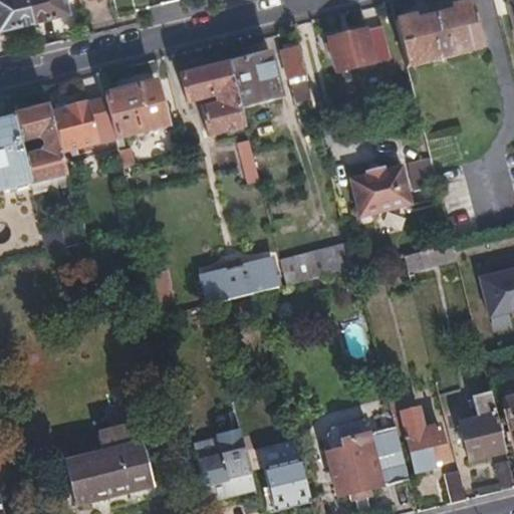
[(0,0),(0,28),(33,20),(27,0),(0,0)]
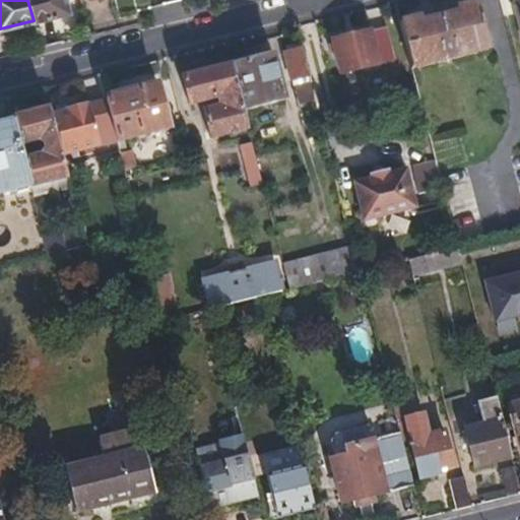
[(68,0),(27,0),(34,20),(34,21),(72,12),(68,0)]
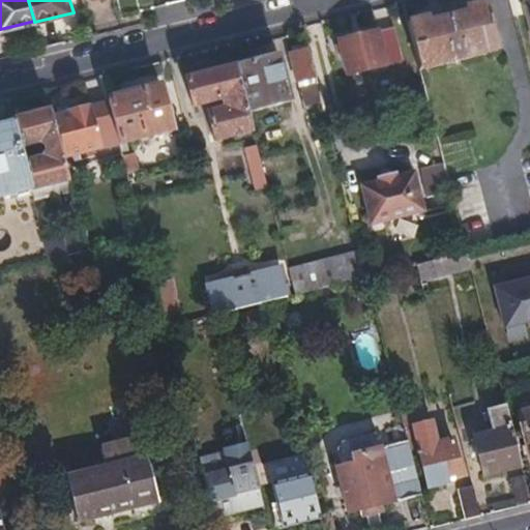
[(116,0),(122,19),(139,13),(135,0),(116,0)]
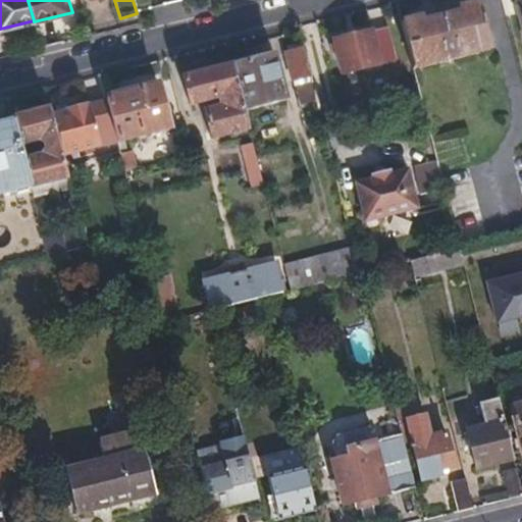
[(417,19),(401,23),(412,68),(485,49),(476,5),(456,9),(458,15),(419,24),(417,19)]
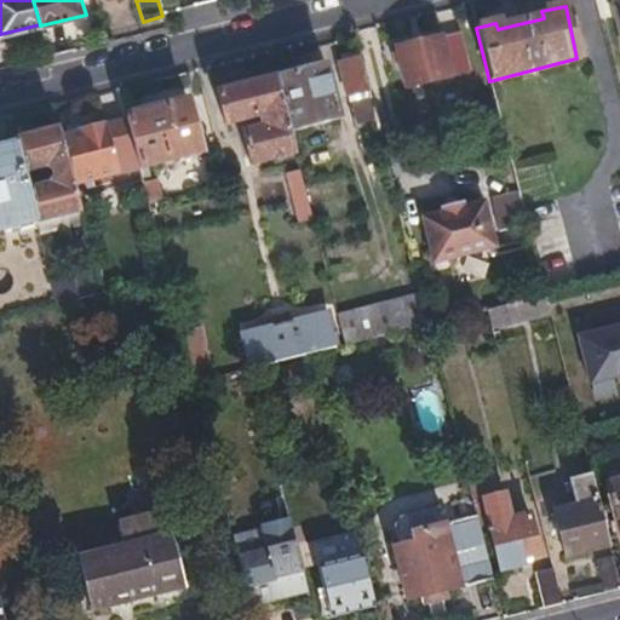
[(470,74),(458,34),(392,49),(403,89),(470,74)]
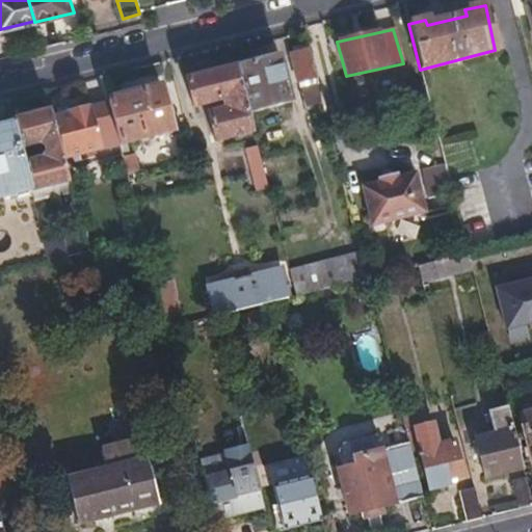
[(320,104),(304,46),(288,49),(303,108),(320,104)]
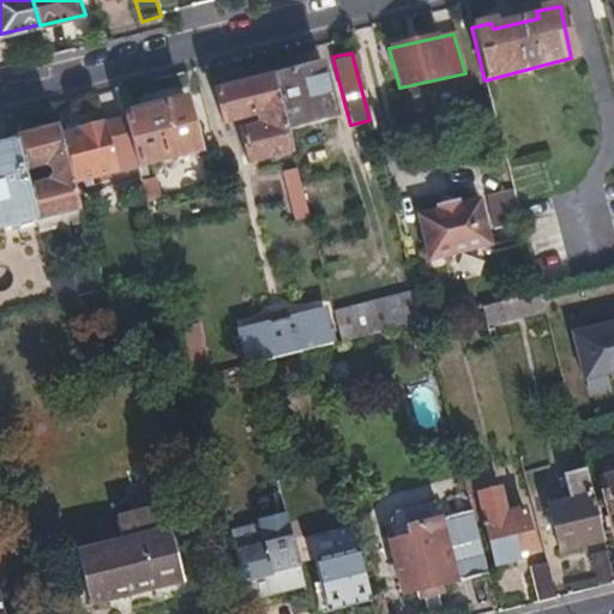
[(321,66),(271,78),(284,130),(336,116),(321,66)]
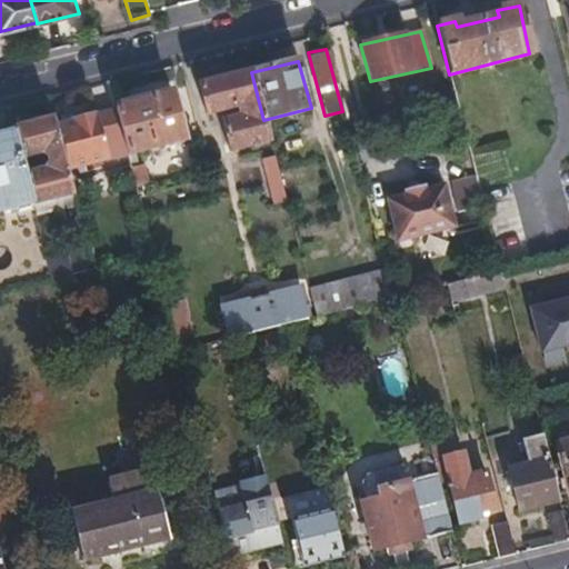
[(263,120),(251,72),(195,86),(201,113),(235,106),(238,117),(221,122),(227,149),(268,139),(263,120)]
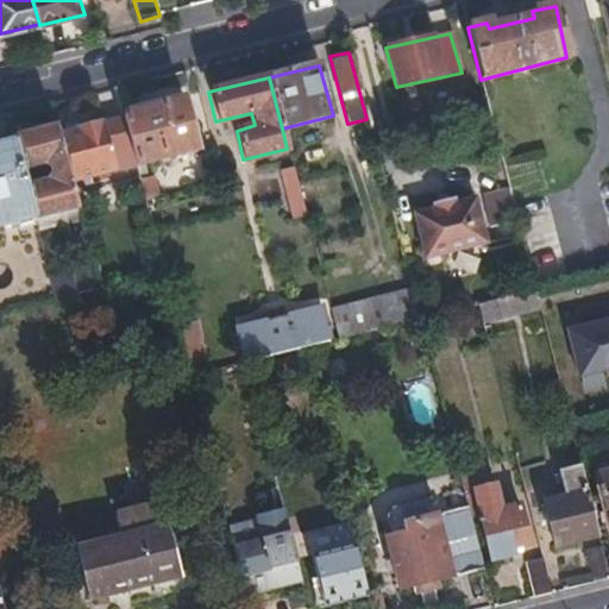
[(471,110),(487,105),(487,104),(482,83),(465,87),(471,110)]
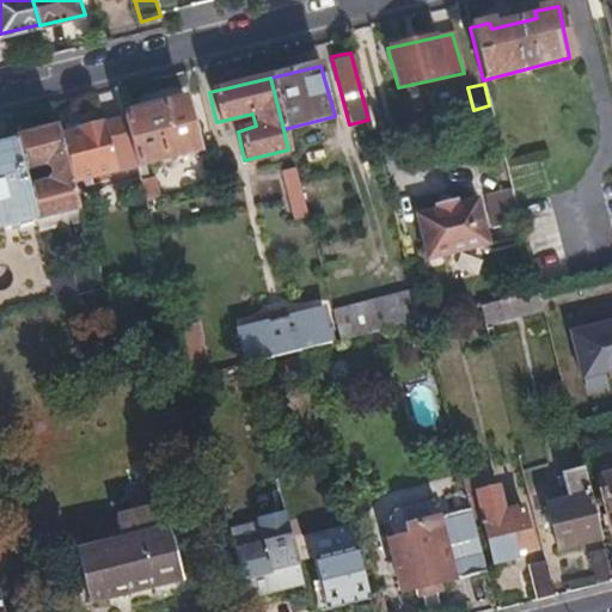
[(183,101),(122,114),(124,123),(134,161),(135,166),(196,151),(183,101)]
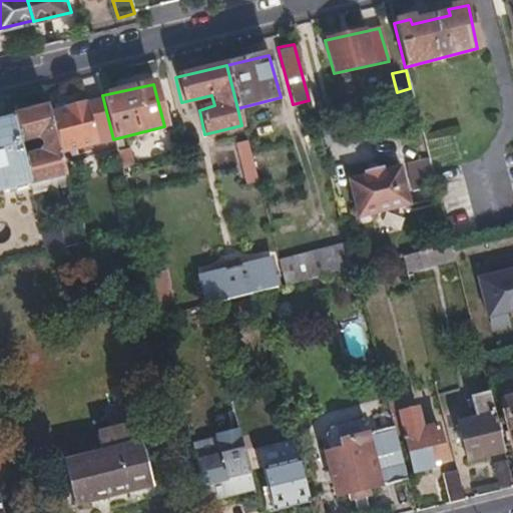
[(112,135),(104,103),(85,107),(85,105),(52,112),(61,153),(93,144),(92,141),(112,135)]
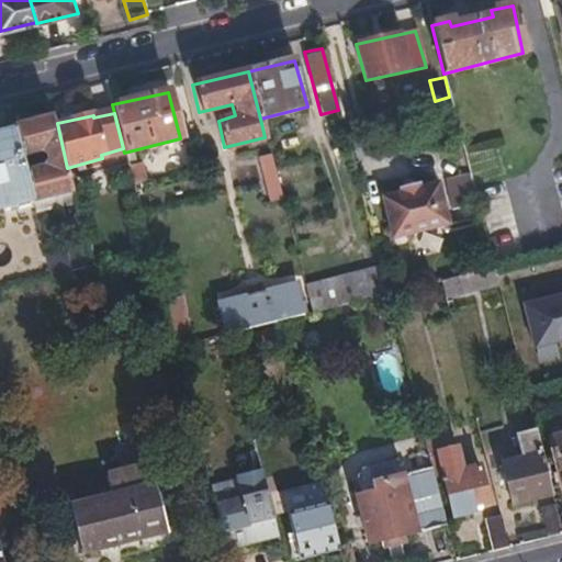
[(13,130),(14,133),(29,194),(31,200),(70,192),(52,120),(13,130)]
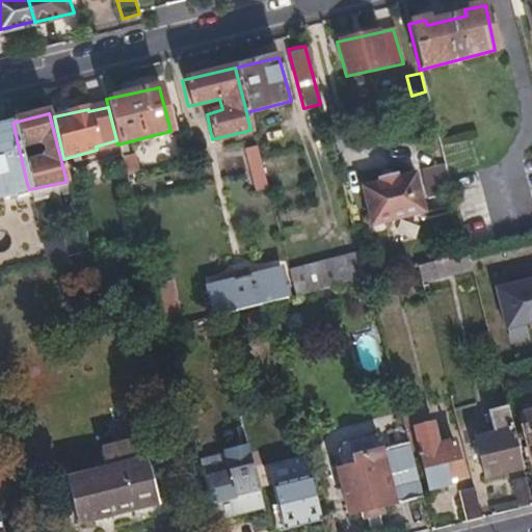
[(14,126),(0,129),(0,200),(30,193),(29,189),(27,184),(14,126)]
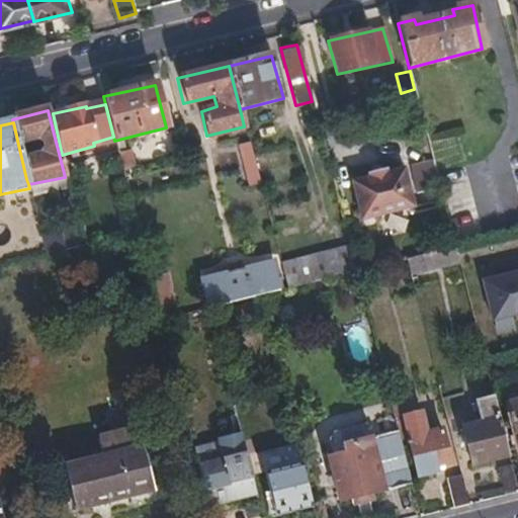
[(258,181),(248,140),(237,142),(248,184),(258,181)]
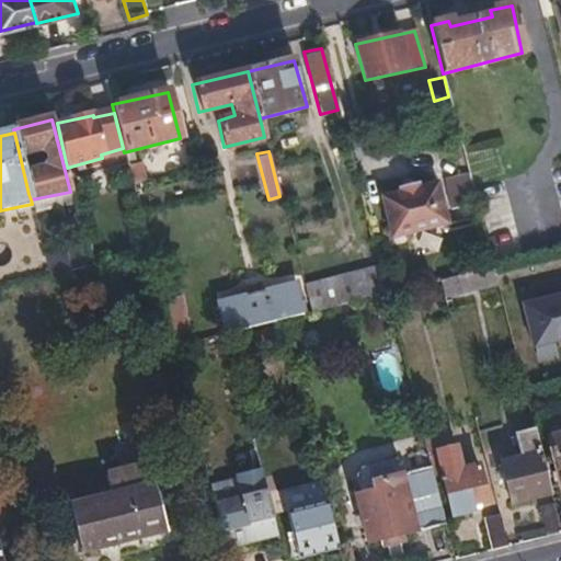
[(139,159),(126,162),(132,184),(145,180),(139,159)]
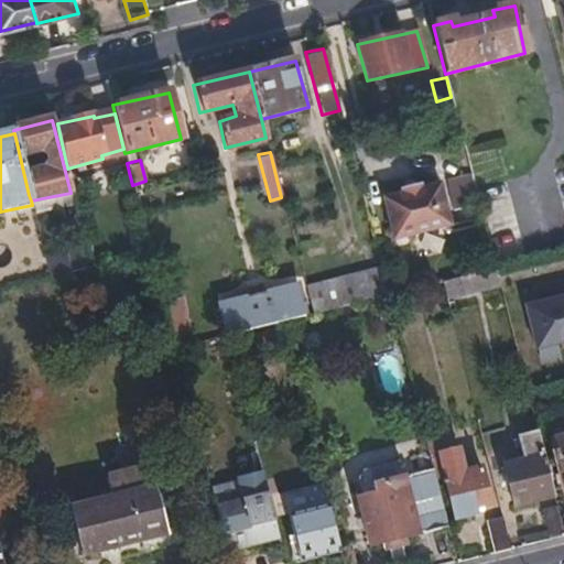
[(444,177),(451,209),(477,204),(472,173),(444,177)]
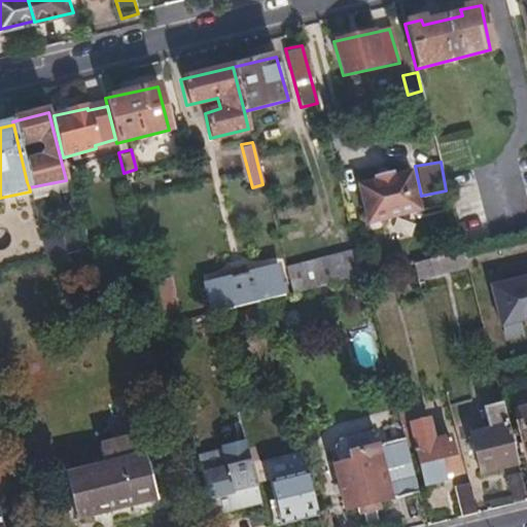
[(374,179),(375,183),(358,186),(369,225),(422,213),(413,173),(394,176),(394,174),(374,179)]
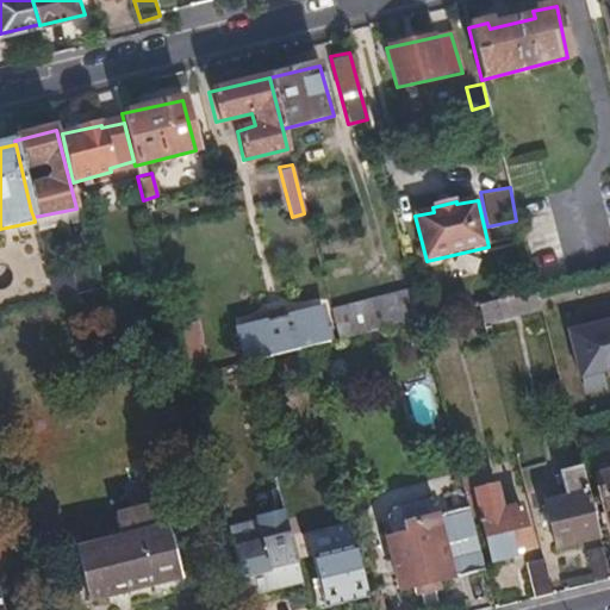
[(419,319),(412,290),(330,310),(337,340),(419,319)]
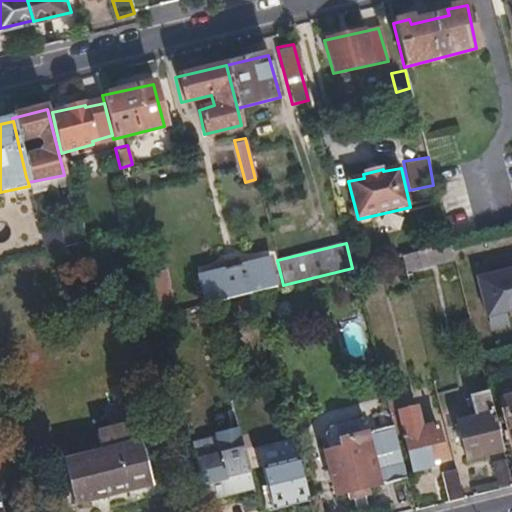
[(453,243),(448,244),(405,255),(408,270),(457,258),(456,254),(453,243)]
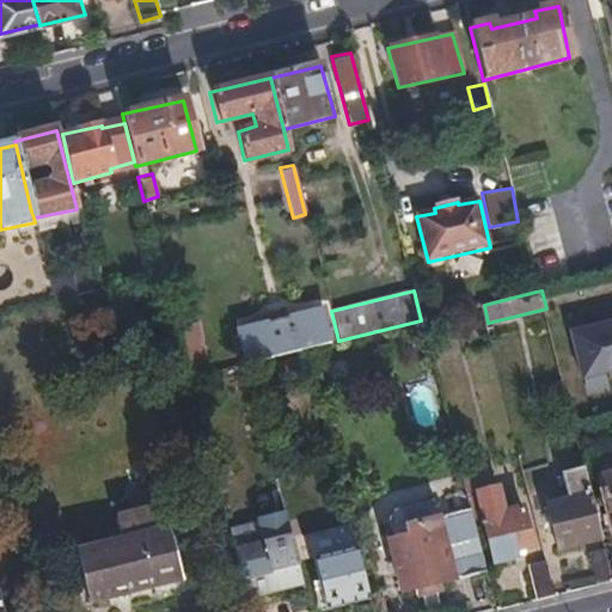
[(234,343),(240,363),(249,361),(307,348),(332,342),(324,307),(240,329),(244,340),(234,343)]
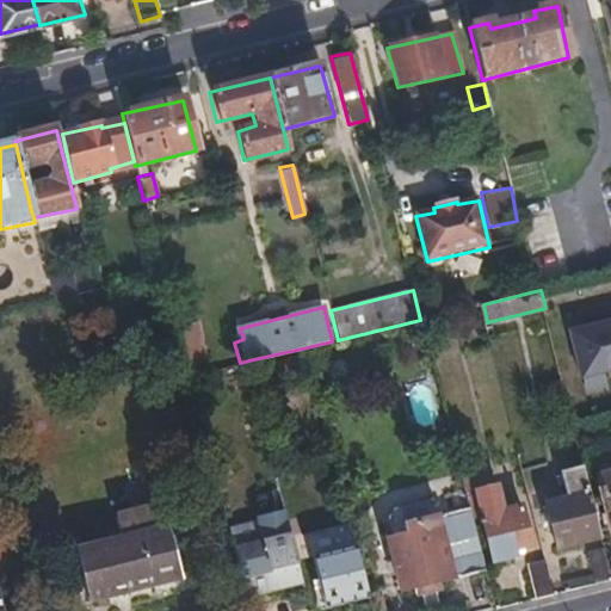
[(198,321),(176,327),(189,376),(210,370),(198,321)]
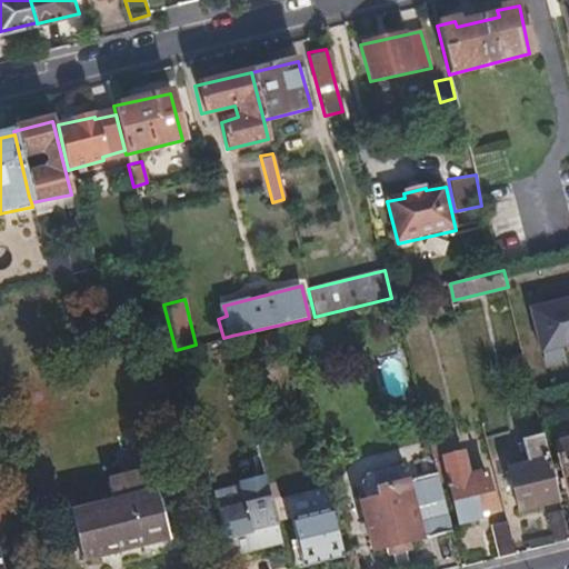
[(568,346),(568,299),(532,309),(542,353),(568,346)]
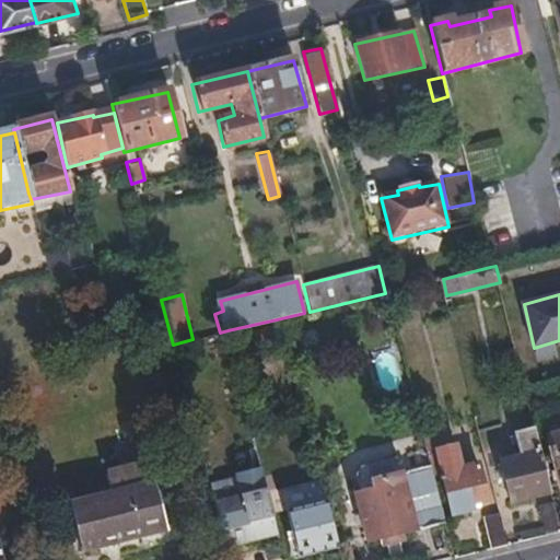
[(551,493),(535,428),(516,432),(522,456),(502,462),(512,502),(551,493)]
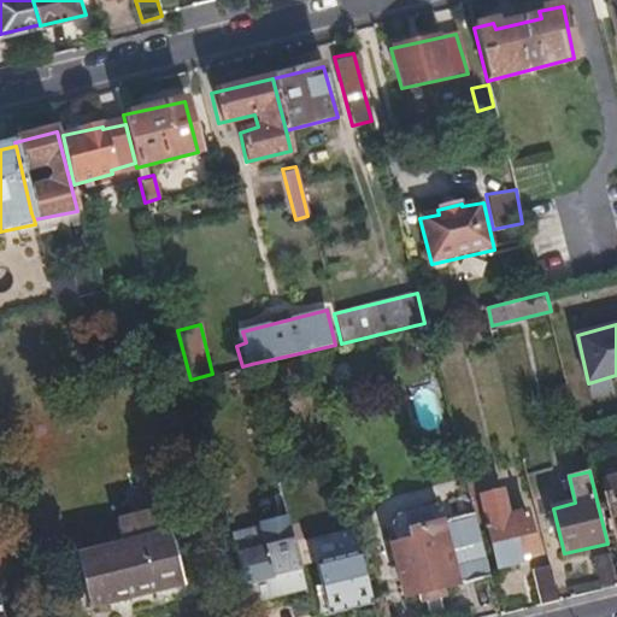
[(616,476),(606,480),(616,530),(616,476)]
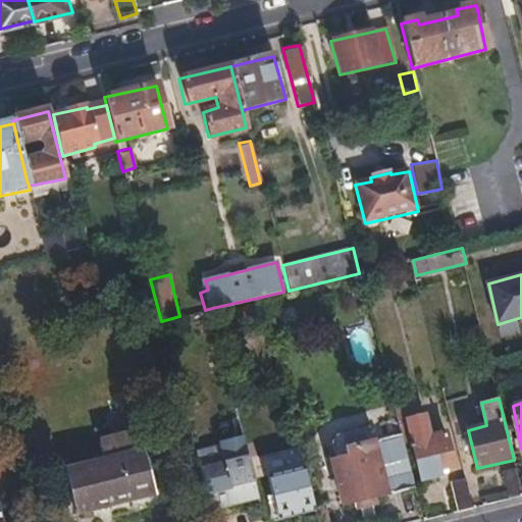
[(409,420),(422,478),(440,474),(439,468),(455,464),(447,431),(432,435),(426,414),(409,420)]
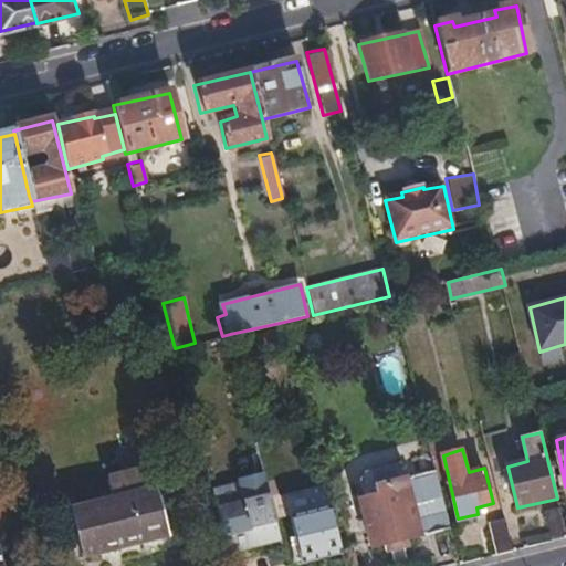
[(109,477),(113,498),(71,507),(83,558),(170,535),(154,465),(109,477)]
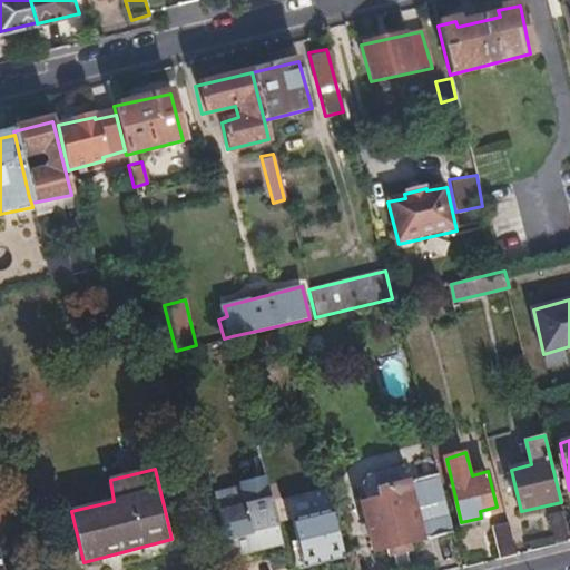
[(432,539),(454,533),(440,477),(416,482),(416,484),(364,498),(377,550),(431,537),(432,539)]
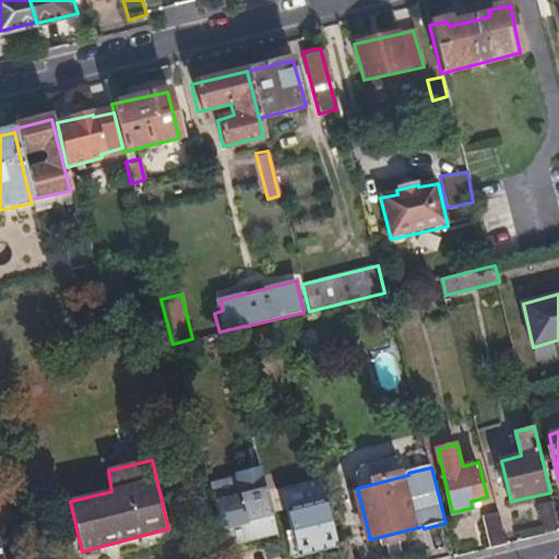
[(278,510),(323,497),(317,476),(273,490),(278,510)]
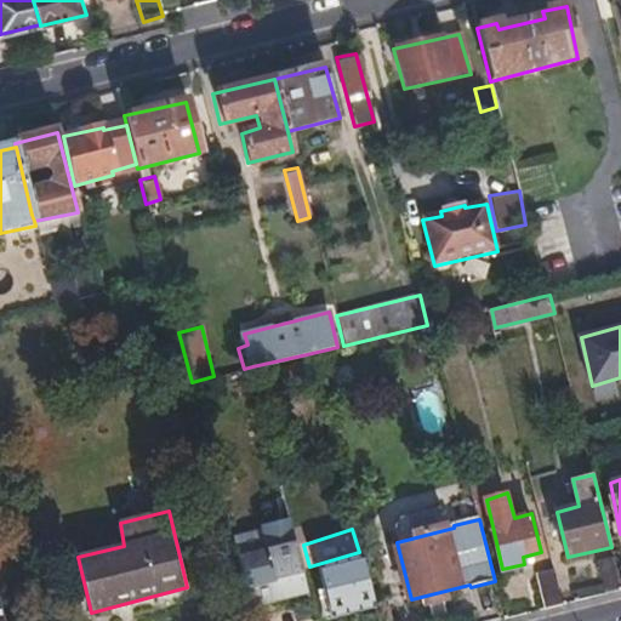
[(241,573),(249,598),(294,586),(284,545),(238,556),(241,573)]
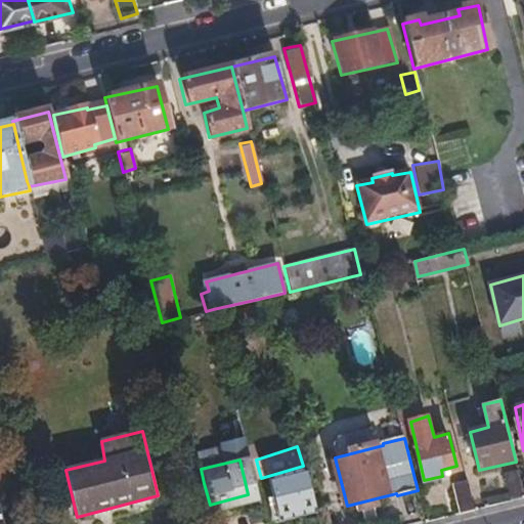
[(299,521),(317,517),(305,468),(271,478),(274,495),(267,496),(270,507),(277,505),(281,519),(297,516),(299,521)]
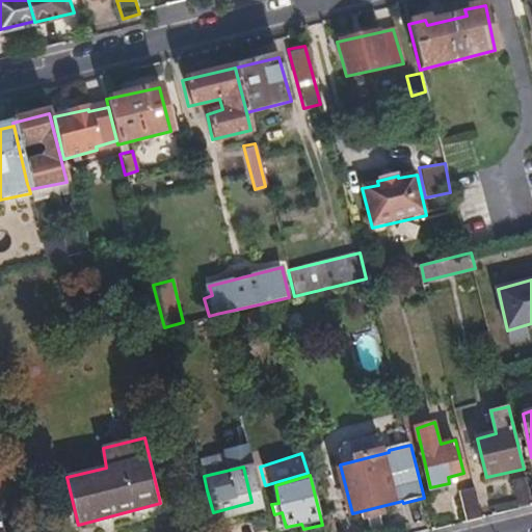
[(519,507),(531,504),(526,478),(513,481),(519,507)]
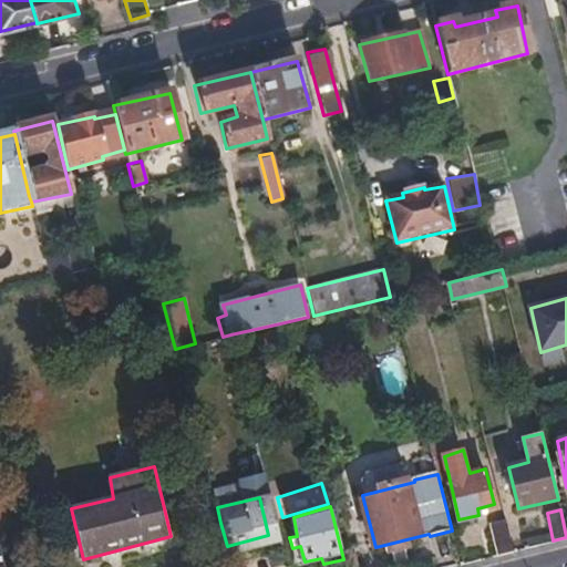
[(514,550),(506,519),(490,523),(496,555),(514,550)]
